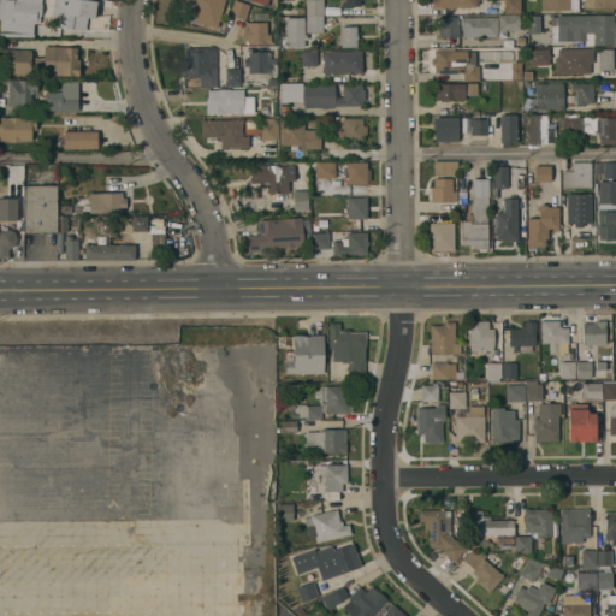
[(41,0),(41,4),(42,4),(41,16),(36,15),(36,24),(34,24),(33,34),(3,30),(4,19),(0,19),(0,0),(41,0)]
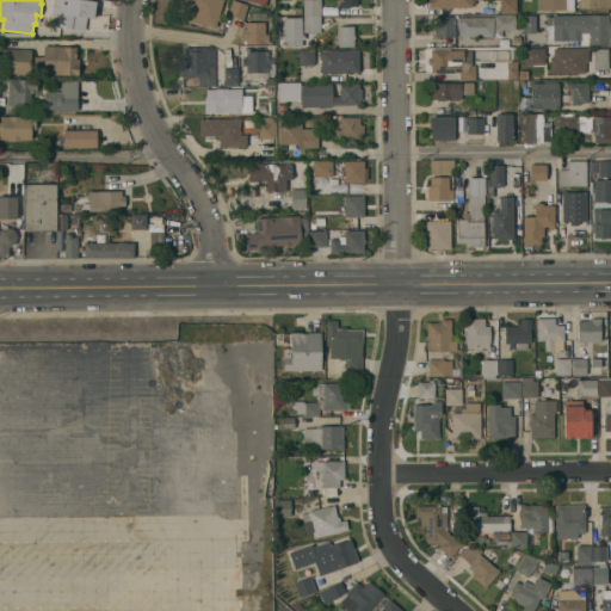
[(88,0),(97,1),(94,18),(87,17),(85,30),(59,26),(60,16),(50,14),(51,0),(88,0)]
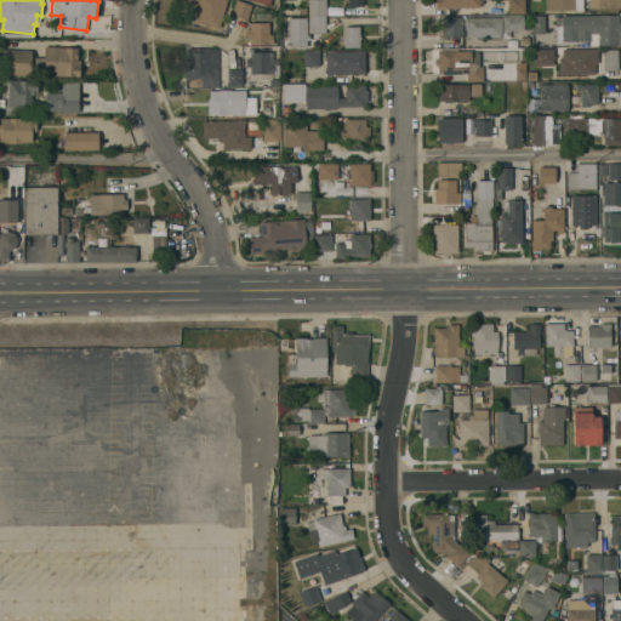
[(226,0),(218,29),(194,22),(198,9),(180,3),(180,0),(226,0)]
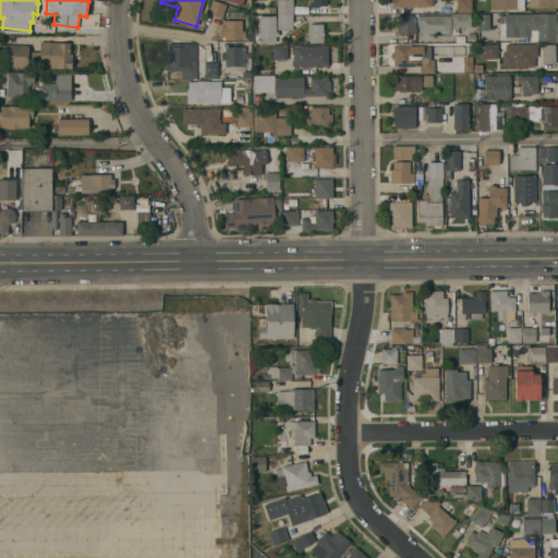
[(221,19),(207,14),(211,0),(226,4),(221,19)]
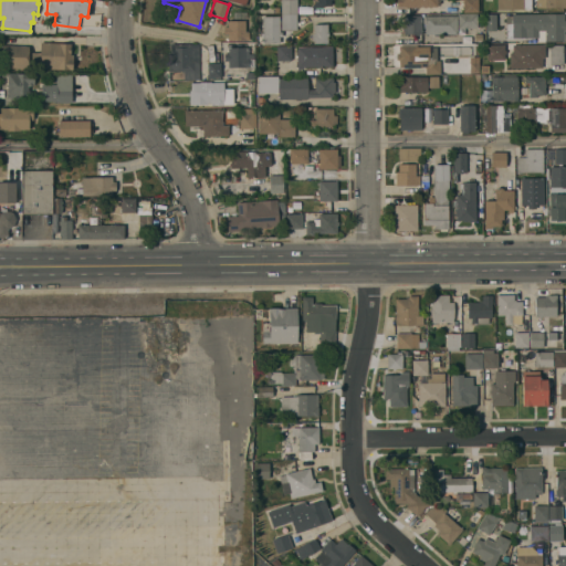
[(281,0),(296,0),(296,30),(281,30),(281,0)]
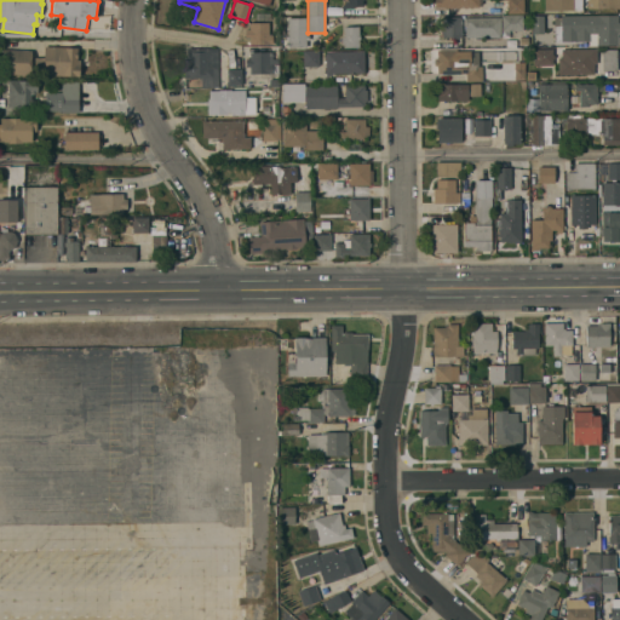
[(523,0),(523,13),(507,13),(507,0),(523,0)]
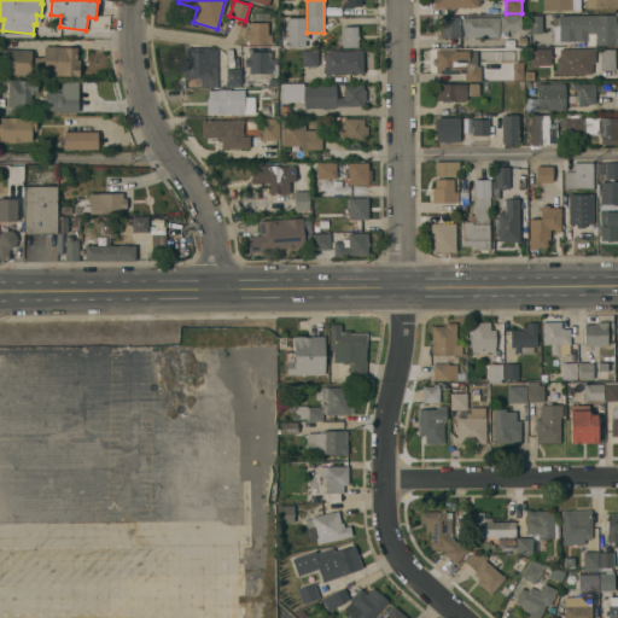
[(579,0),(579,10),(542,10),(542,0),(579,0)]
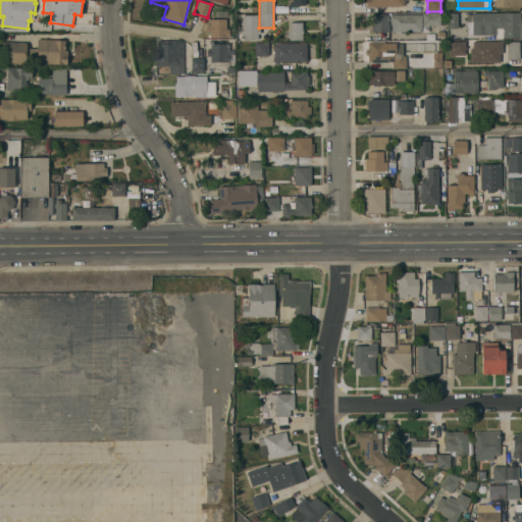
[(422,27),(422,12),(439,12),(440,25),(422,27)]
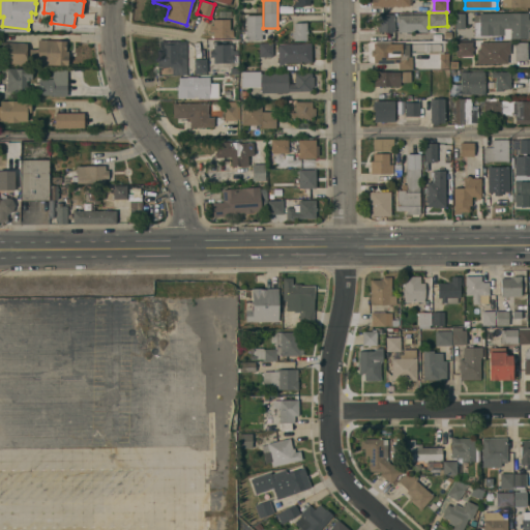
[(528,12),(528,20),(529,19),(529,28),(528,28),(528,38),(507,38),(507,28),(503,29),(503,35),(479,35),(479,34),(473,34),(473,15),(479,15),(479,13),(528,12)]
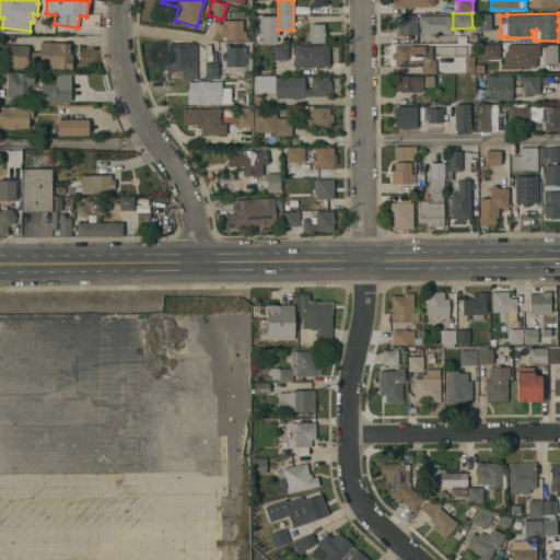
[(480,14),(490,14),(491,31),(480,31),(480,14)]
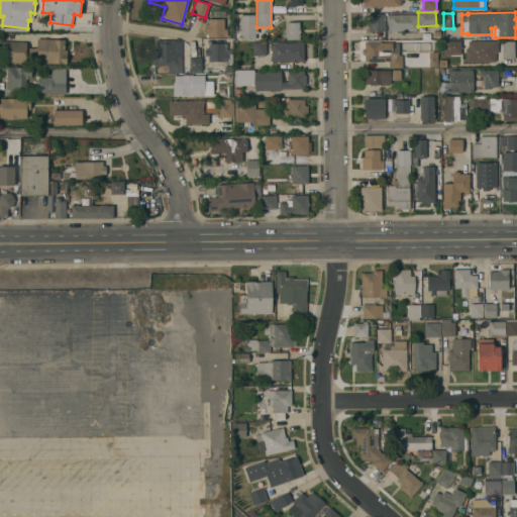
[(239,14),(254,14),(255,28),(257,28),(257,33),(255,33),(255,39),(239,39),(239,14)]
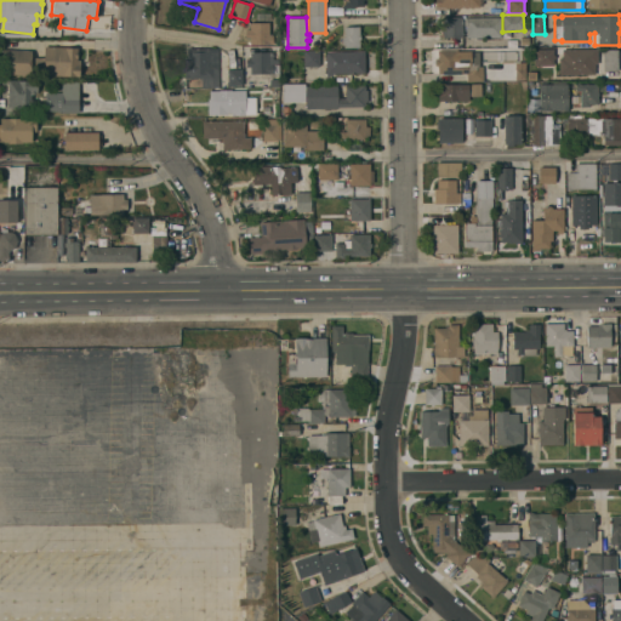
[(466,38),(466,27),(462,27),(462,36),(443,36),(443,32),(442,32),(442,27),(443,27),(443,17),(501,17),(501,38),(466,38)]
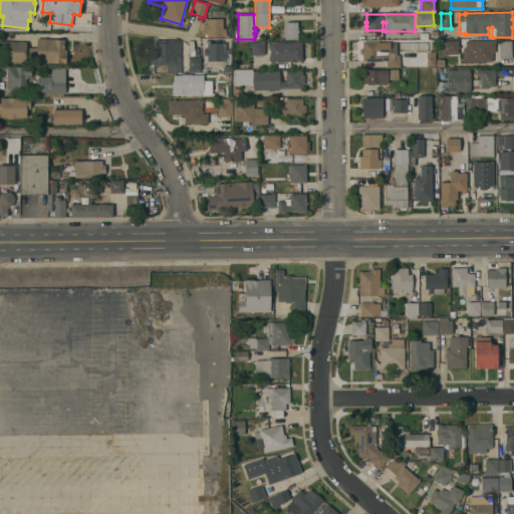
[(222,18),(223,29),(226,28),(226,36),(207,36),(207,31),(203,31),(203,25),(207,25),(206,19),(222,18)]
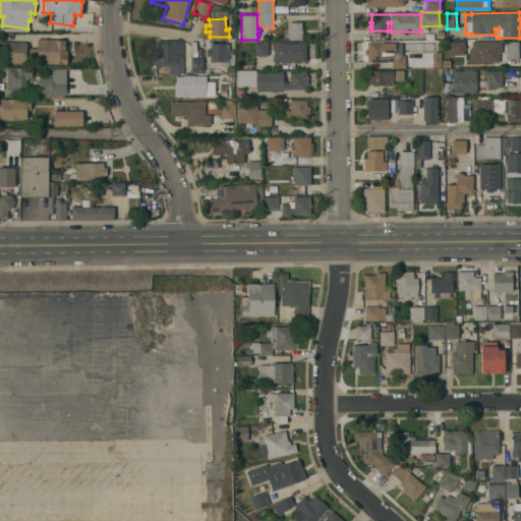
[(301,29),(302,29),(302,34),(301,34),(301,40),(289,40),(288,22),(301,22),(301,29)]
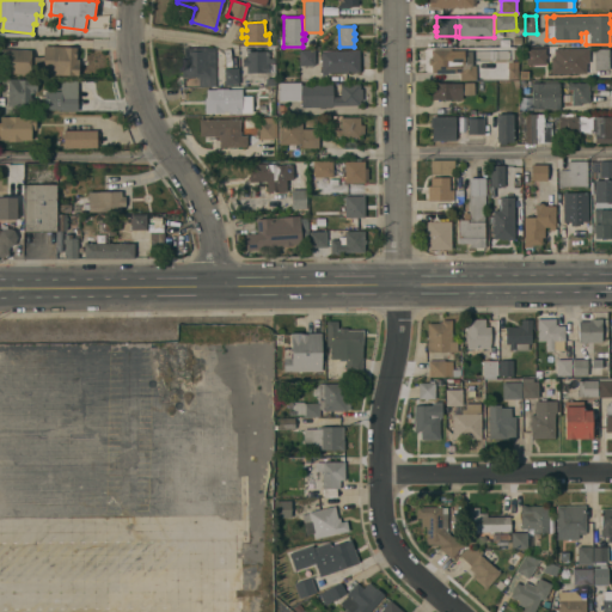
[(77,47),(75,59),(79,59),(79,75),(43,74),(43,72),(31,71),(30,74),(1,73),(2,48),(31,49),(30,56),(43,57),(43,46),(77,47)]
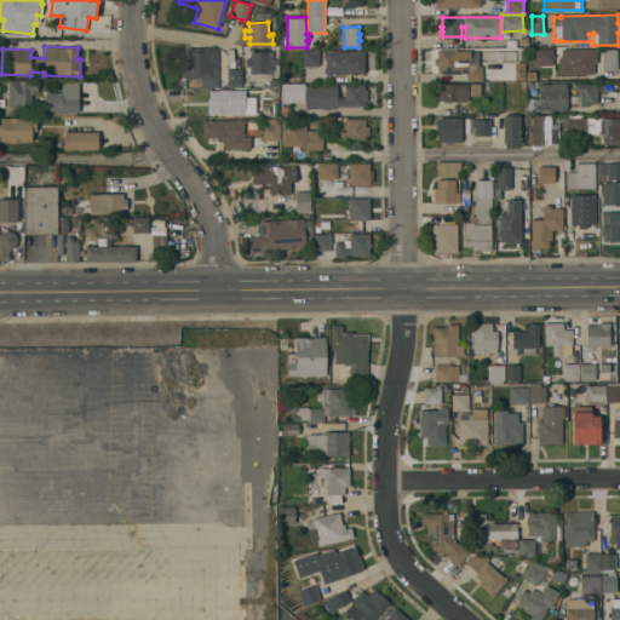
[(219,87),(201,87),(201,78),(184,79),(183,58),(187,58),(187,49),(218,49),(219,87)]
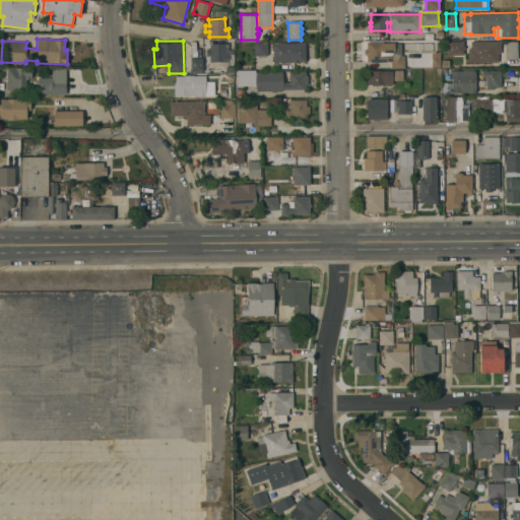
[(463,41),(463,46),(464,46),(464,49),(463,49),(463,55),(451,55),(451,57),(449,57),(449,55),(447,55),(447,42),(463,41)]
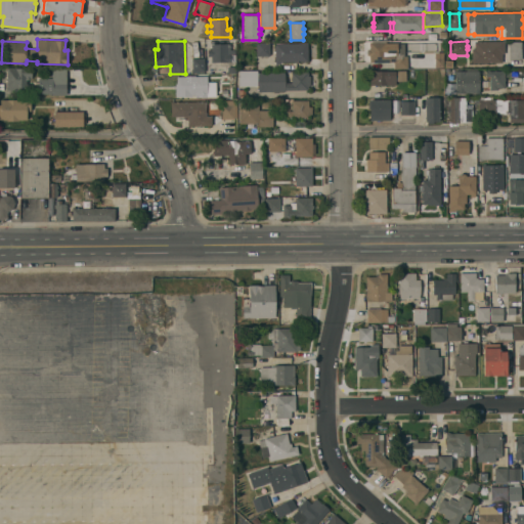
[(472,62),(472,49),(474,49),(474,42),(504,41),(504,53),(501,53),(501,62),(472,62)]
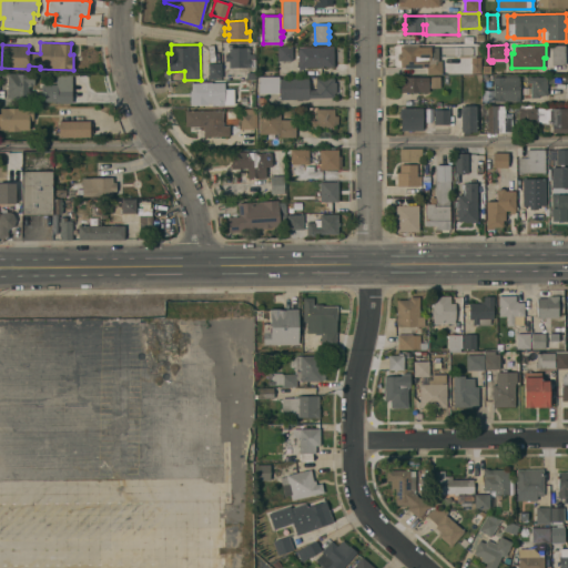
[(292,61),(277,61),(277,46),(292,46),(292,61)]
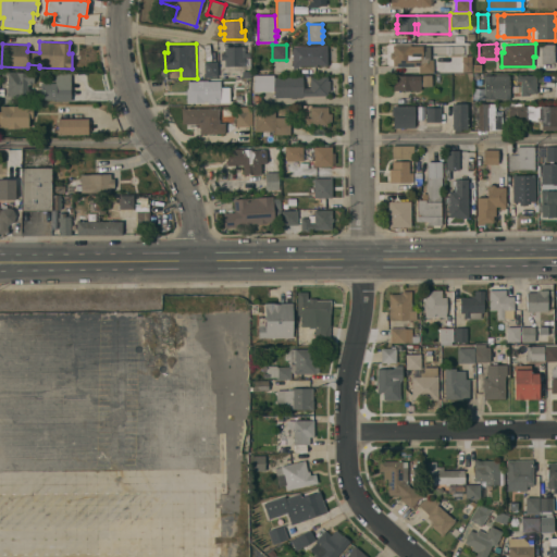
[(410,57),(428,57),(428,60),(433,60),(433,73),(418,73),(418,66),(393,66),(393,59),(390,59),(390,52),(393,52),(393,45),(410,45),(410,57)]
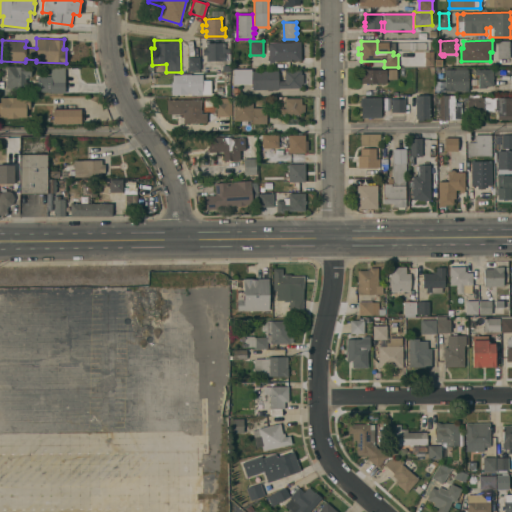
[(509,58),(497,58),(497,41),(509,41),(509,58)]
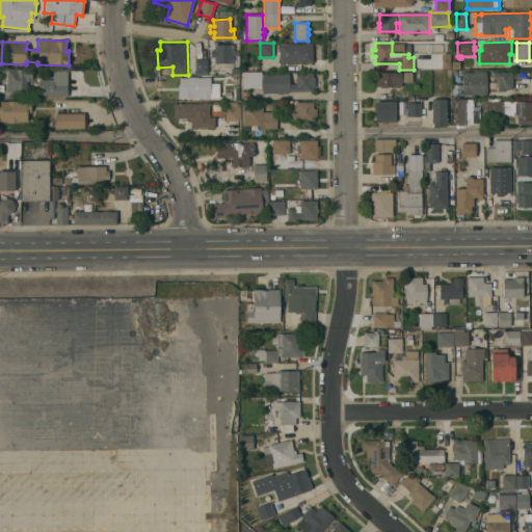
[(284,63),(284,64),(280,64),(278,44),(312,44),(313,62),(284,63)]
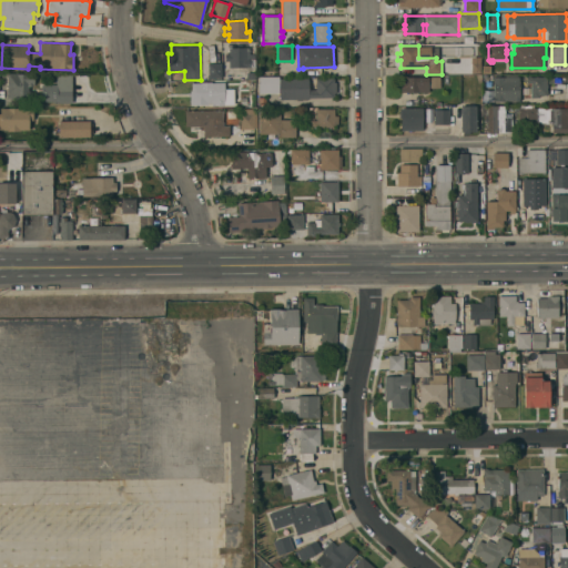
[(229,68),(229,61),(224,61),(224,54),(229,54),(229,48),(250,48),(250,53),(254,53),(254,59),(250,59),(250,67),(229,68)]
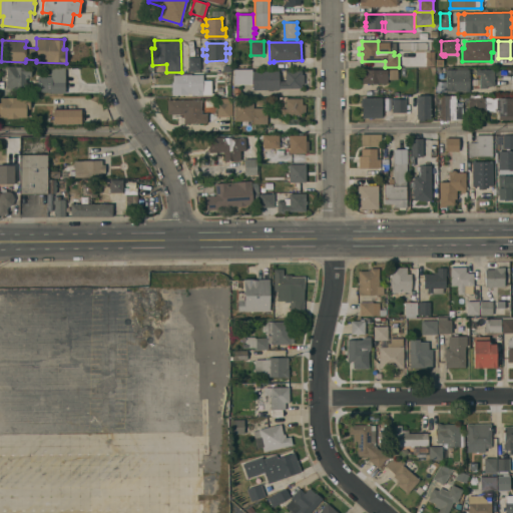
[(187,70),(187,57),(199,56),(200,70),(187,70)]
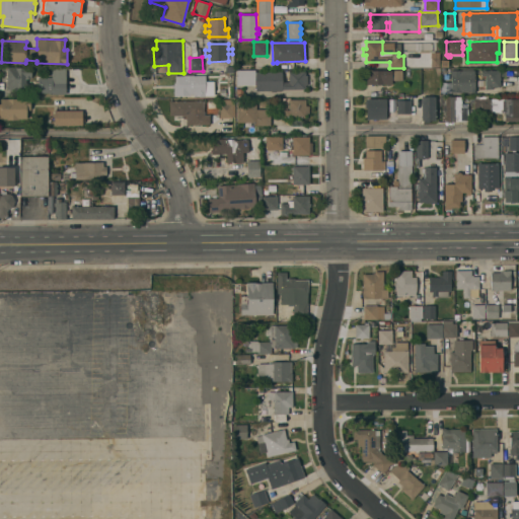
[(7,89),(7,67),(31,67),(31,77),(29,77),(29,79),(26,79),(26,83),(29,83),(29,89),(7,89)]
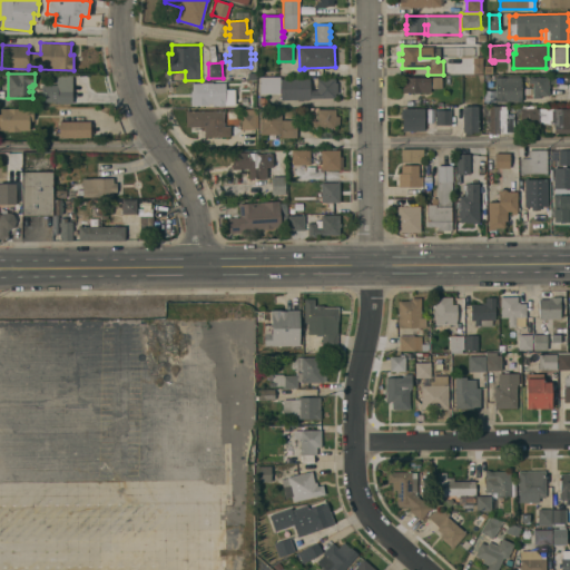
[(279,77),(279,79),(310,79),(310,90),(317,90),(317,78),(335,78),(335,82),(337,82),(337,94),(335,94),(335,98),(310,98),(310,99),(281,99),(281,97),(278,97),(278,94),(259,94),(258,77),(279,77)]
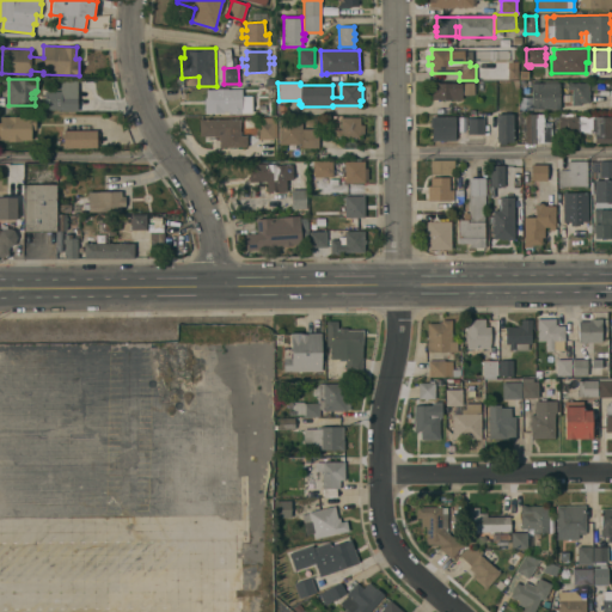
[(432,99),(432,83),(461,83),(461,99),(432,99)]
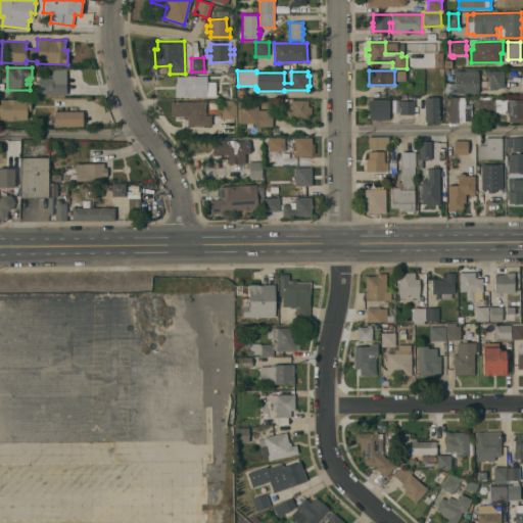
[(478,93),(447,93),(447,84),(455,84),(455,70),(464,70),(478,70),(478,93)]
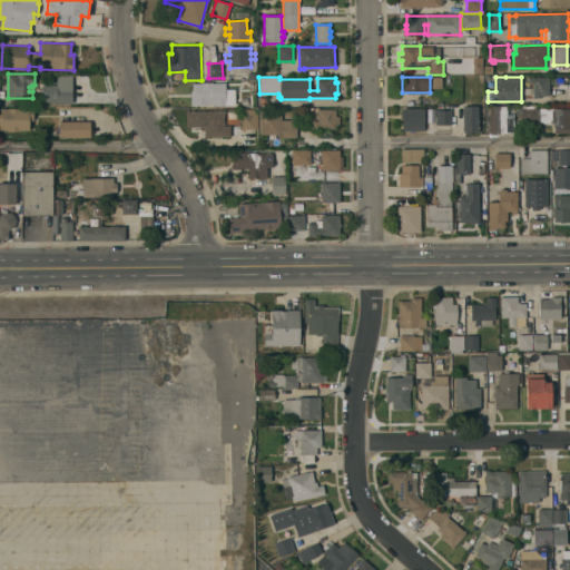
[(549,96),(540,96),(540,98),(533,98),(532,84),(528,84),(528,77),(548,77),(549,96)]
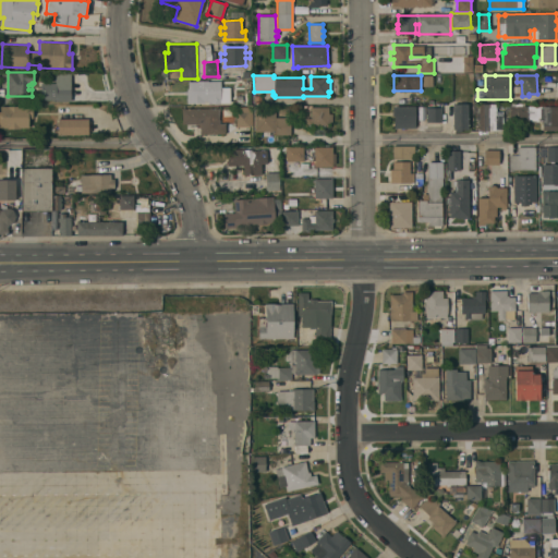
[(220,81),(220,87),(230,87),(230,102),(220,102),(220,104),(207,104),(207,102),(186,104),(186,89),(187,89),(187,81),(220,81)]
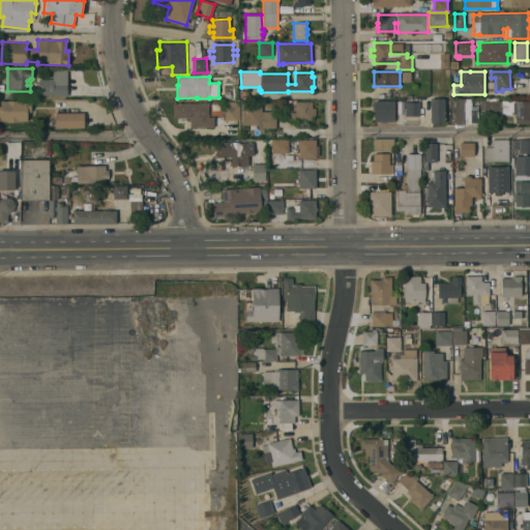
[(52,97),(53,85),(66,85),(66,97),(52,97)]
